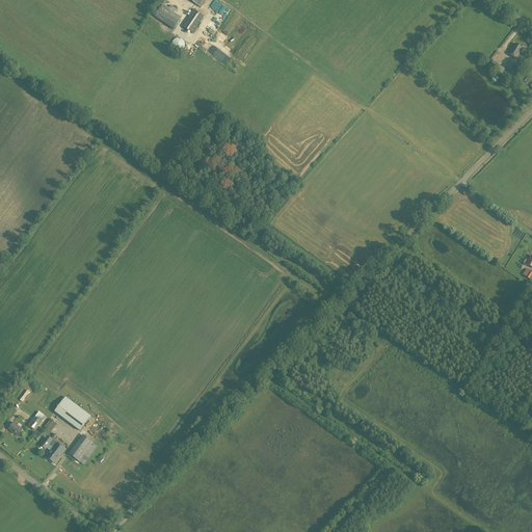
[(169,8),(162,4),(154,17),(174,29),(181,18),(175,14),(177,9),(170,5),(169,8)]
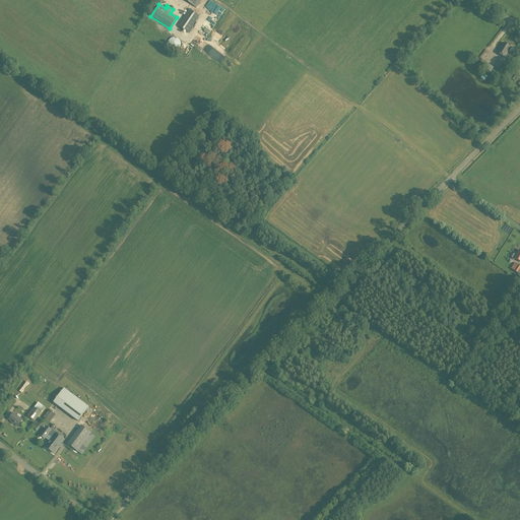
[(189,34),(199,16),(191,11),(192,10),(189,9),(178,26),(189,34)]
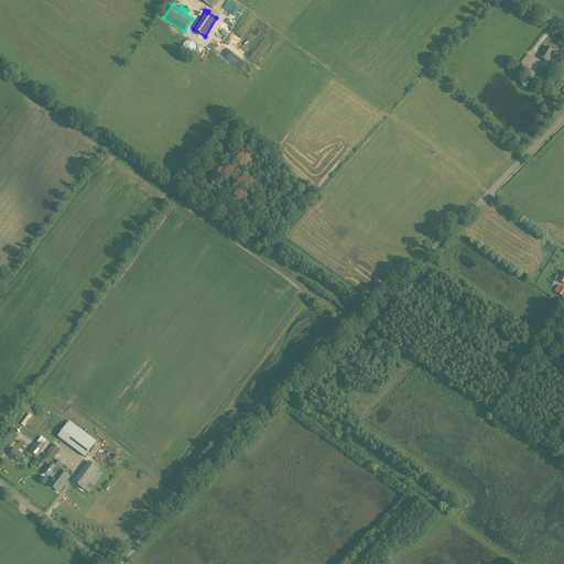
[(190,54),(191,54),(192,54),(193,53),(194,53),(195,52),(195,51),(195,50),(196,49),(196,47),(196,46),(195,45),(195,44),(194,43),(193,42),(192,42),(191,41),(190,41),(188,41),(187,41),(186,42),(185,42),(184,43),(183,44),(183,45),(183,46),(182,47),(183,49),(183,50),(183,51),(184,52),(185,53),(186,54),(187,54),(188,54),(190,54)]
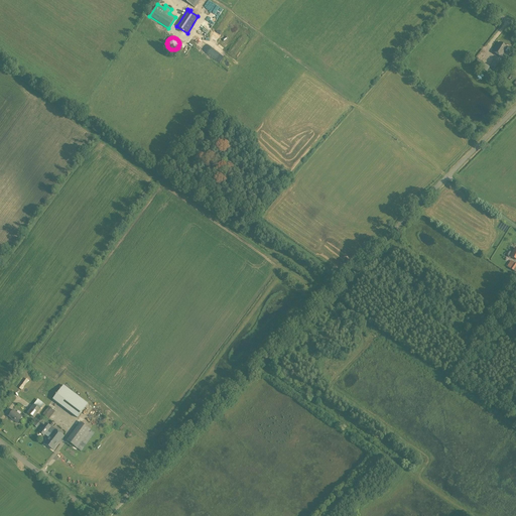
[(507,47),(499,42),(493,52),(501,57),(503,55),(504,55),(507,52),(505,51),(507,47)]
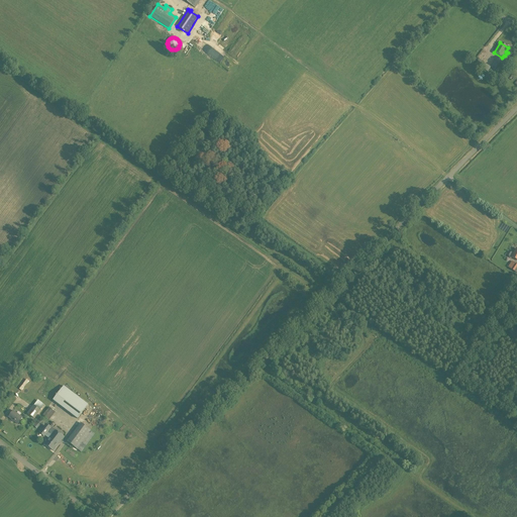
[(483,69),(486,65),(479,60),(476,65),(483,69)]
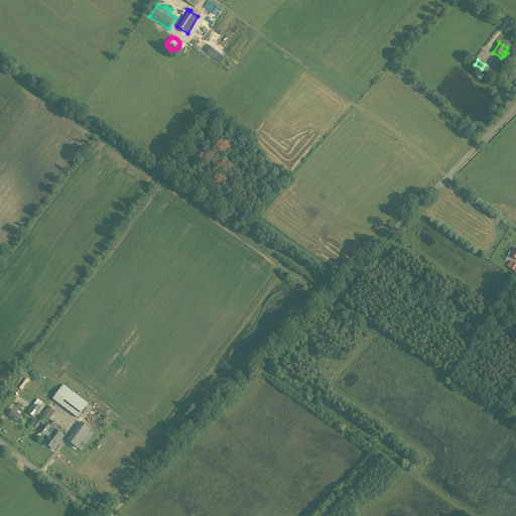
[(508,74),(510,72),(507,69),(505,71),(505,72),(504,73),(503,72),(500,75),(504,79),(507,75),(508,74)]
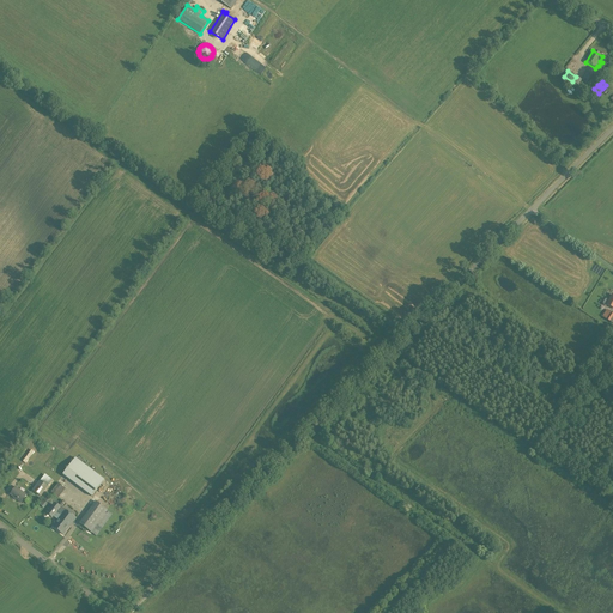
[(605,299),(602,304),(604,305),(606,307),(607,305),(612,309),(612,295),(611,295),(608,301),(607,299),(606,299),(605,299)]
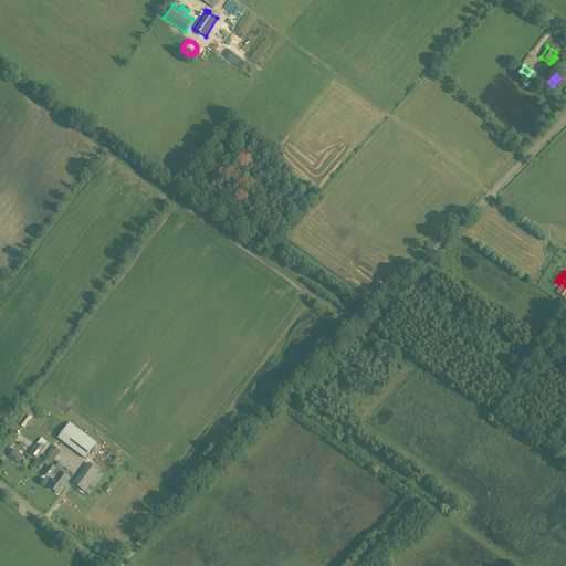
[(85,459),(96,443),(70,422),(59,438),(85,459)]
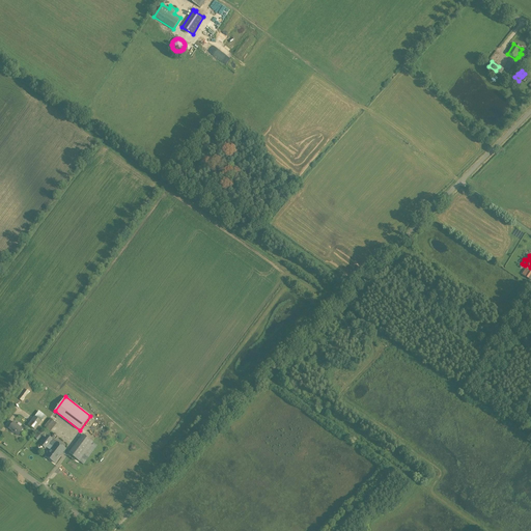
[(35,430),(42,421),(34,416),(28,425),(35,430)]
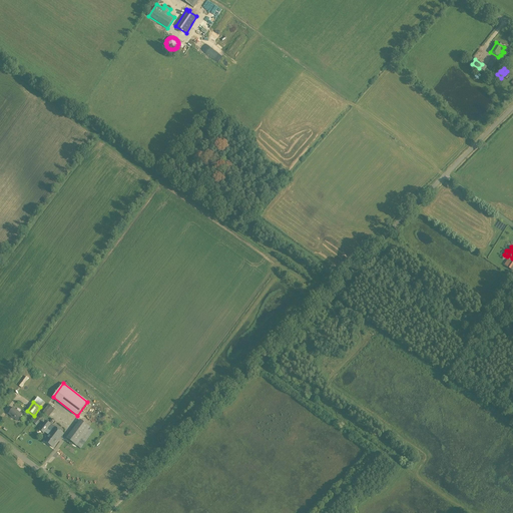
[(18,421),(23,415),(14,408),(9,414),(18,421)]
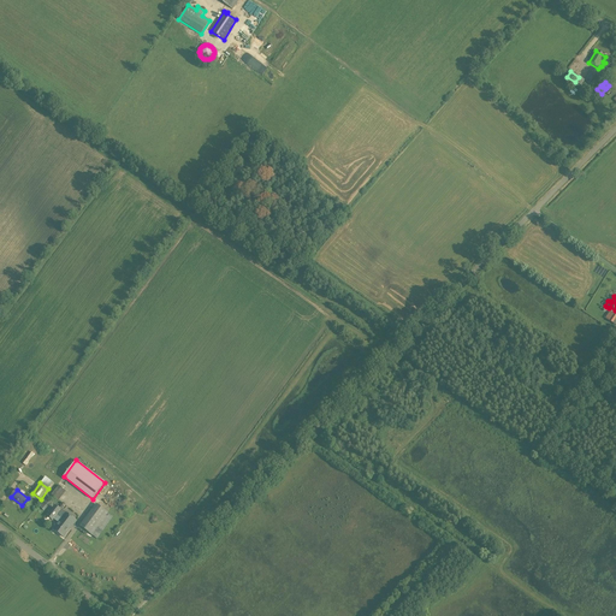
[(43,510),(51,503),(46,499),(40,507),(43,510)]
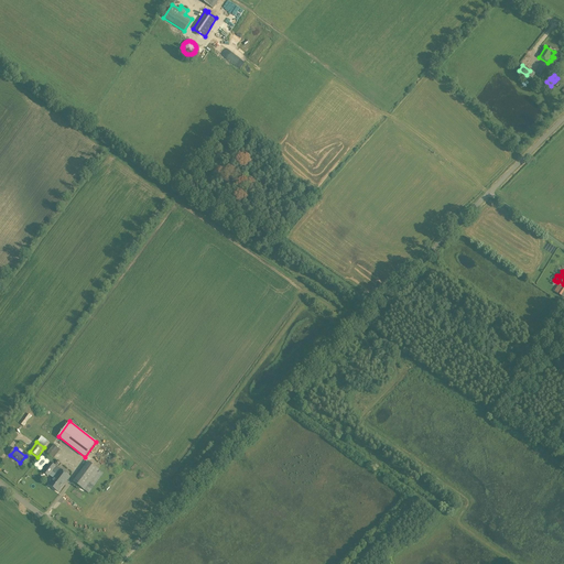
[(85,490),(99,469),(88,461),(73,481),(85,490)]
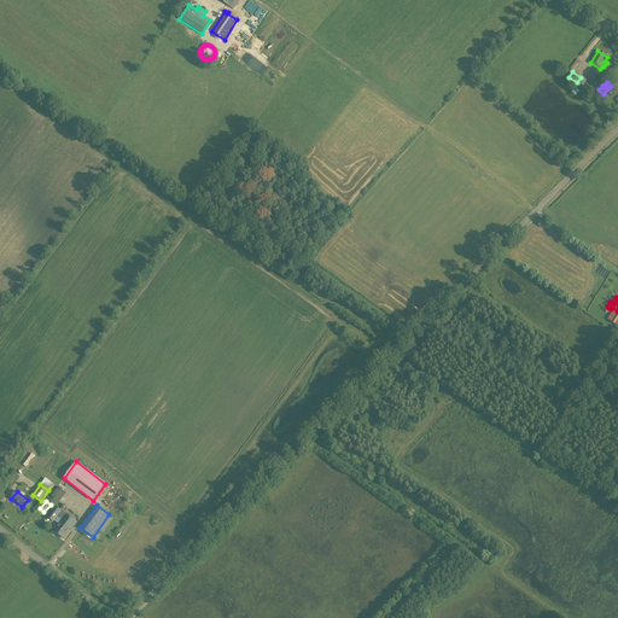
[(53,522),(62,511),(56,507),(47,517),(53,522)]
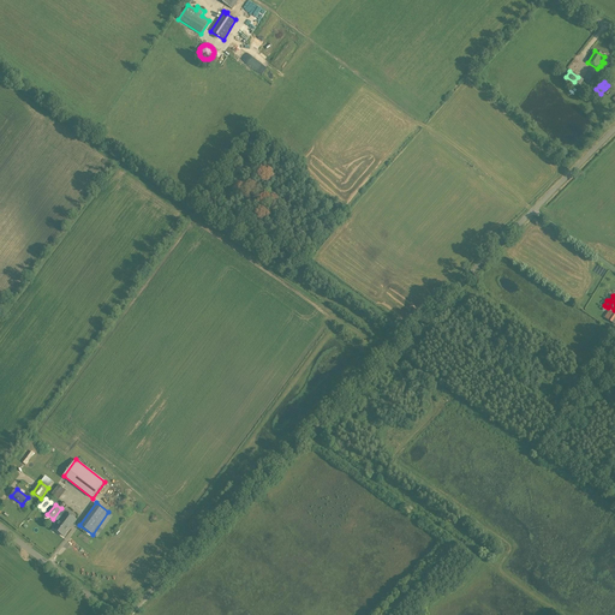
[(64,537),(76,520),(66,512),(53,529),(64,537)]
